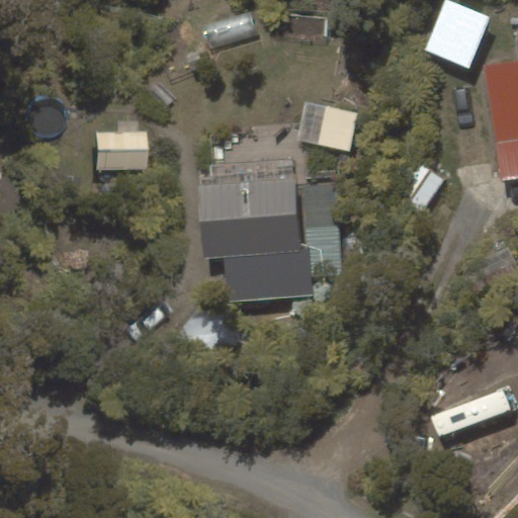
[(469,69),(491,17),(448,0),(444,0),(424,50),(469,69)]
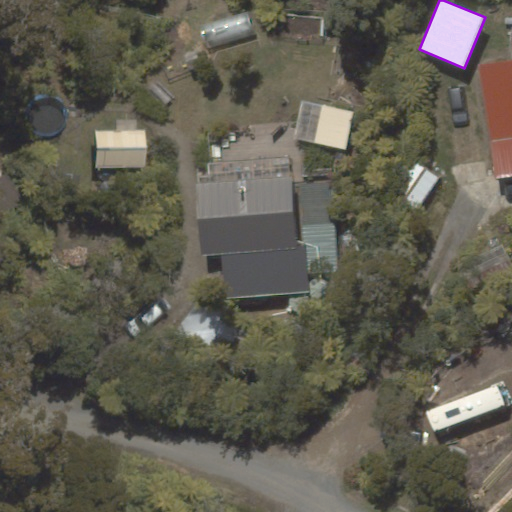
[(255,35),(248,11),(200,25),(207,49),(255,35)]
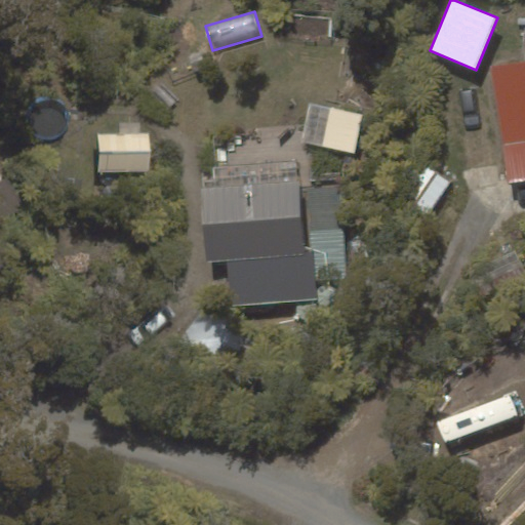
[(524,61),(490,67),(509,183),(524,179),(524,61)]
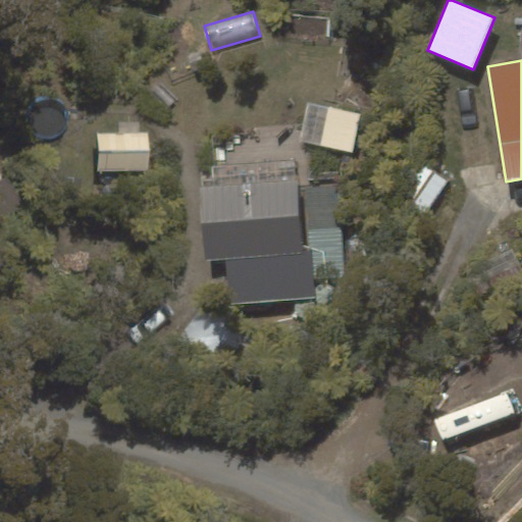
[(352,152),(360,114),(308,102),(300,140),(352,152)]
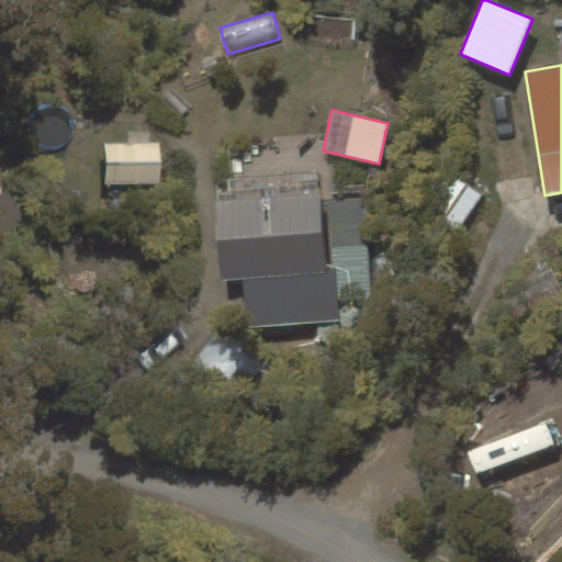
[(160,184),(159,143),(104,143),(105,184),(160,184)]
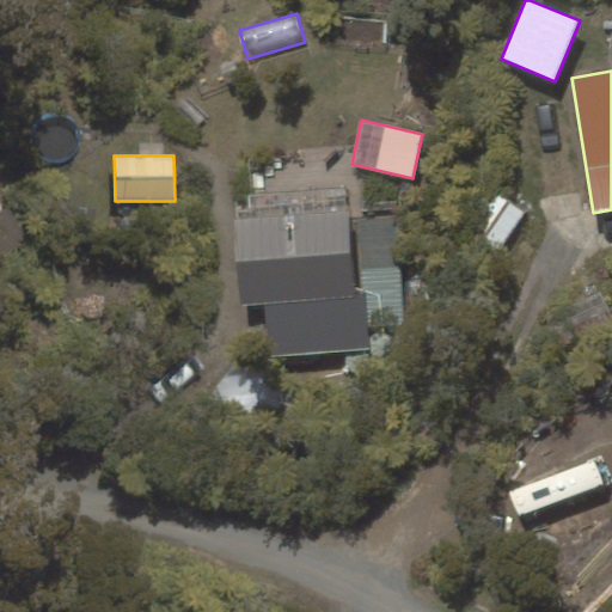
[(499,252),(525,213),(497,195),(471,233),(499,252)]
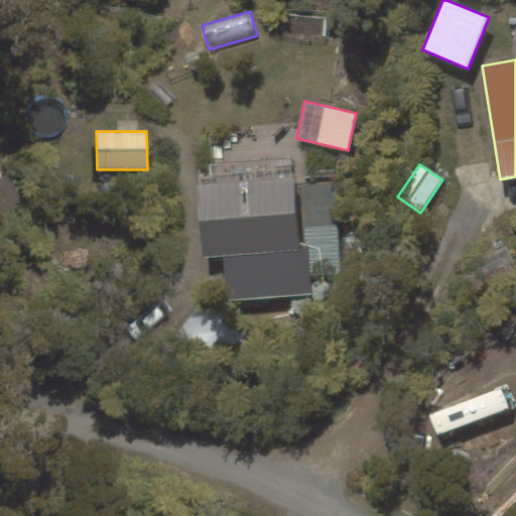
[(292,185),(292,177),(197,183),(202,258),(224,256),(227,301),(312,295),(310,277),(341,275),(335,183),(292,185)]
